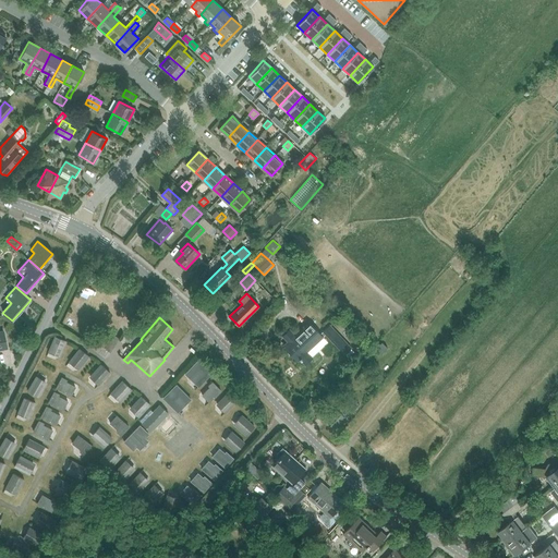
[(319,334),(308,322),(294,336),(289,330),(282,336),(288,342),(283,347),(298,361),(300,359),(305,364),(312,359),(306,352),(323,337),(325,335),(344,355),(352,348),(329,325),(319,334)]
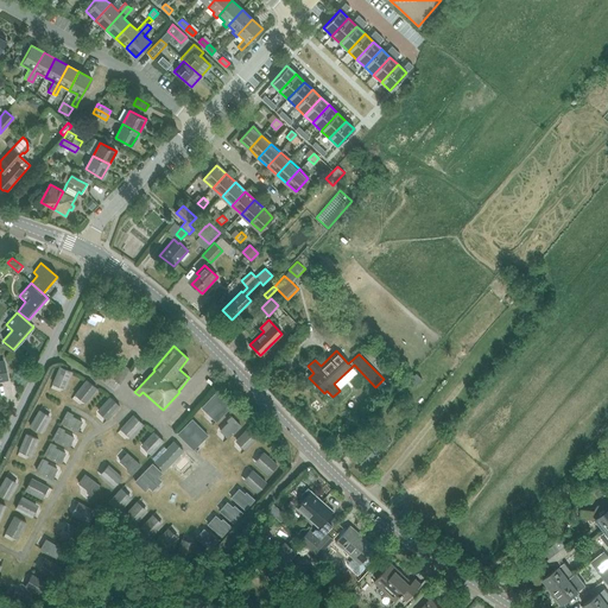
[(111,362),(109,365),(103,360),(93,373),(114,390),(130,372),(118,362),(115,365),(114,362),(113,363),(111,362)]
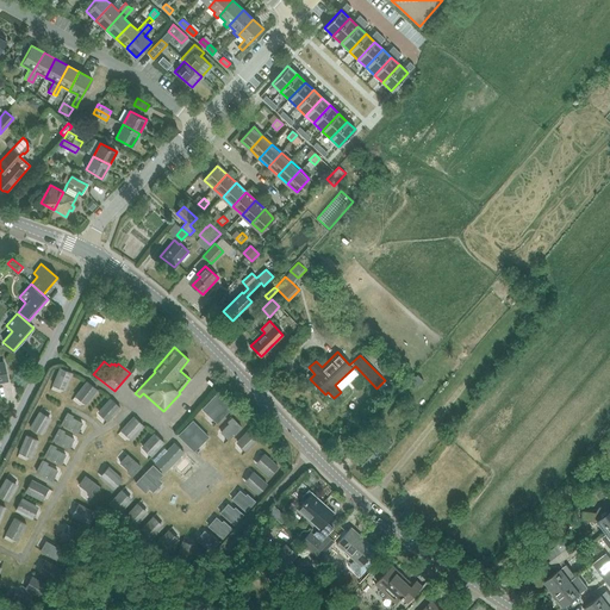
[(53,385),(66,391),(73,373),(60,367),(53,385)]
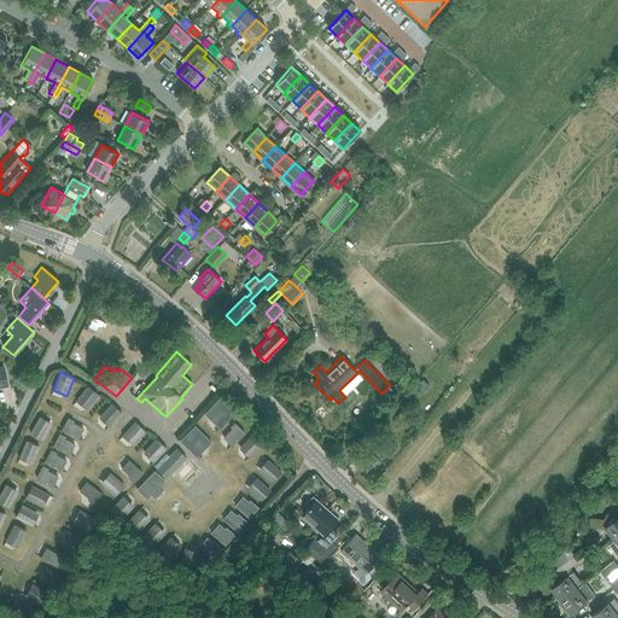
[(423,379),(413,390),(419,395),(429,385),(423,379)]
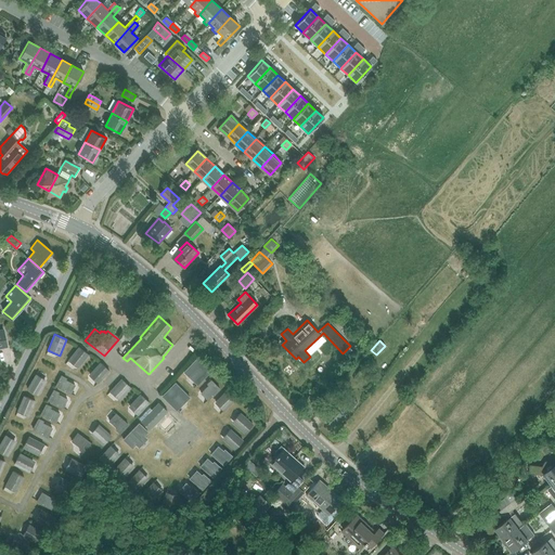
[(78,346),(68,360),(78,368),(89,355),(78,346)]
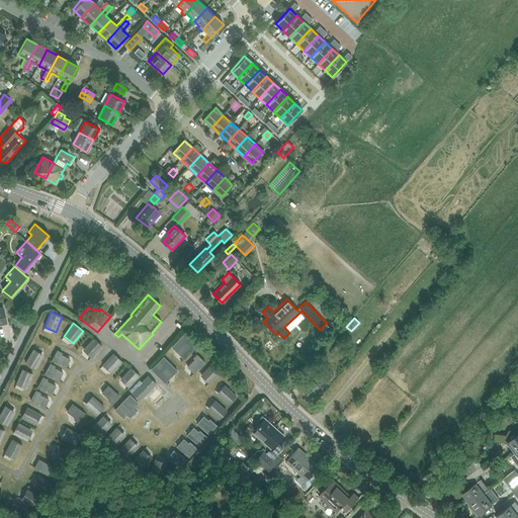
[(171,347),(184,360),(197,346),(184,333),(171,347)]
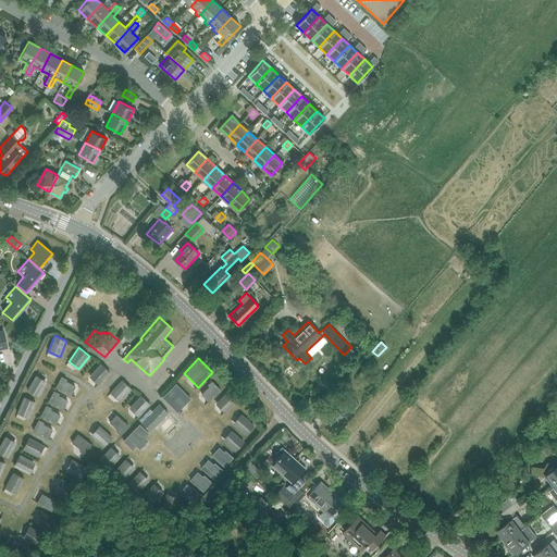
[(100,363),(88,375),(98,385),(110,372),(100,363)]
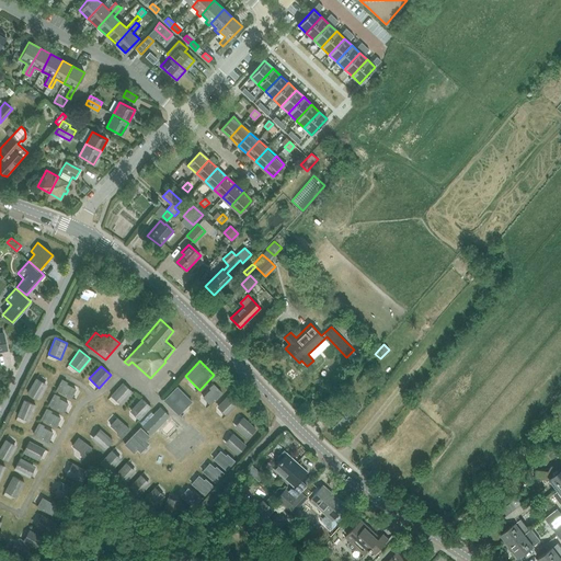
[(26,393),(38,400),(47,385),(36,378),(26,393)]
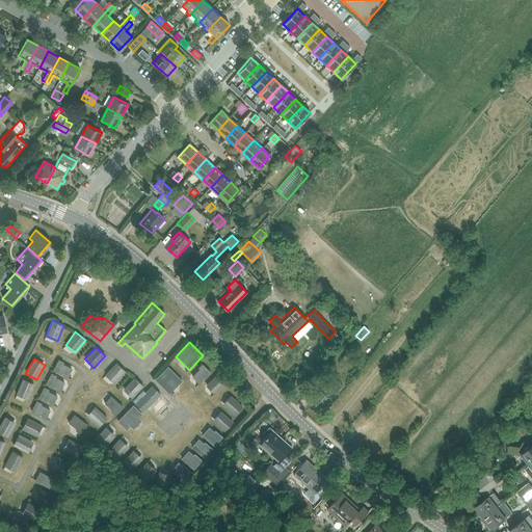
[(53,370),(68,378),(72,369),(63,364),(64,363),(58,360),(53,370)]
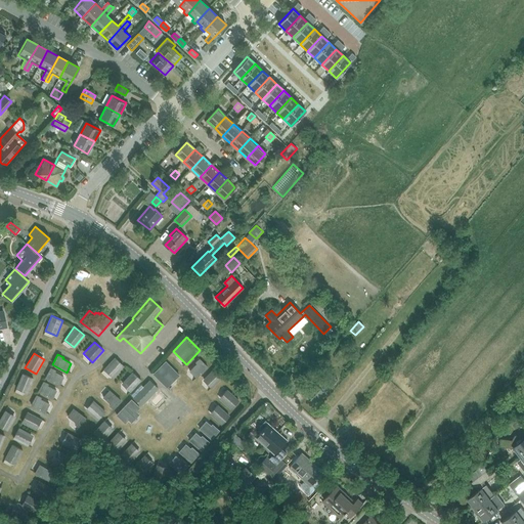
[(115,357),(103,369),(113,378),(124,365),(115,357)]
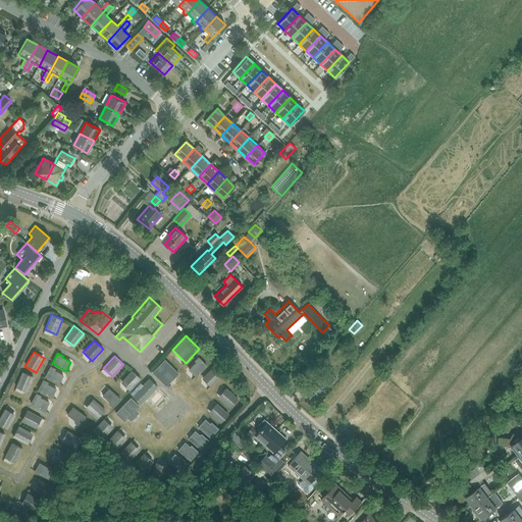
[(189,370),(196,377),(207,365),(199,357),(194,361),(196,363),(189,370)]
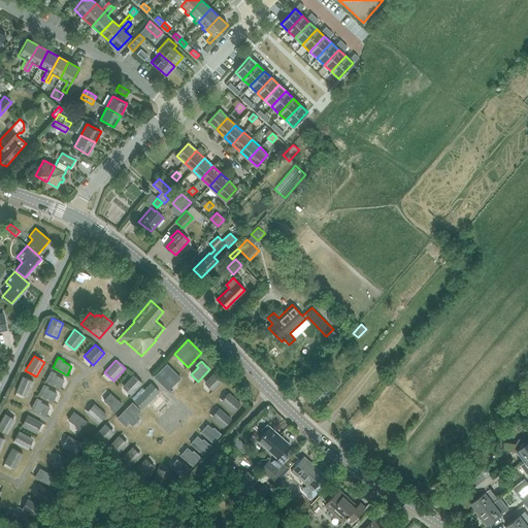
[(154,377),(165,389),(177,377),(166,365),(154,377)]
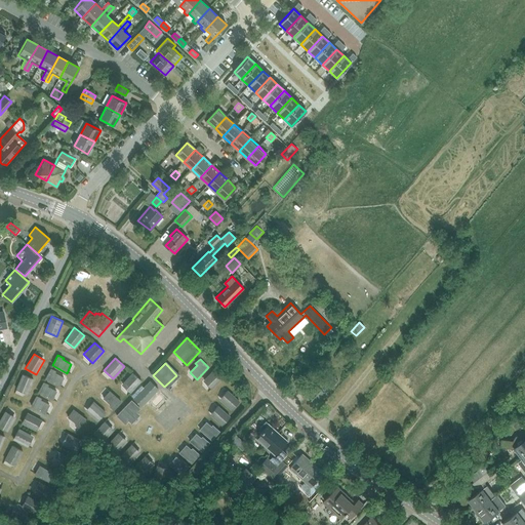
[(45,378),(59,387),(65,377),(55,373),(56,371),(50,368),(45,378)]
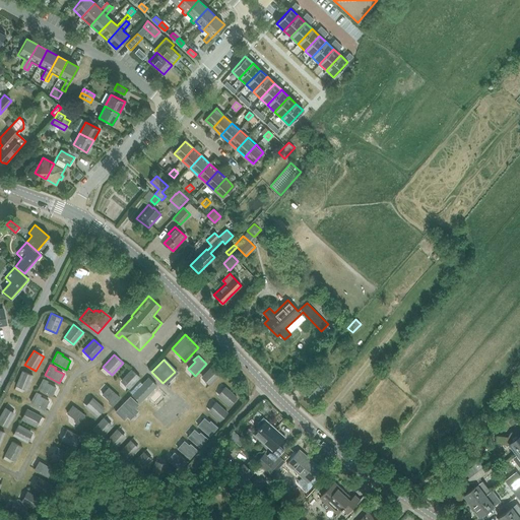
[(212,366),(201,377),(209,385),(220,374),(212,366)]
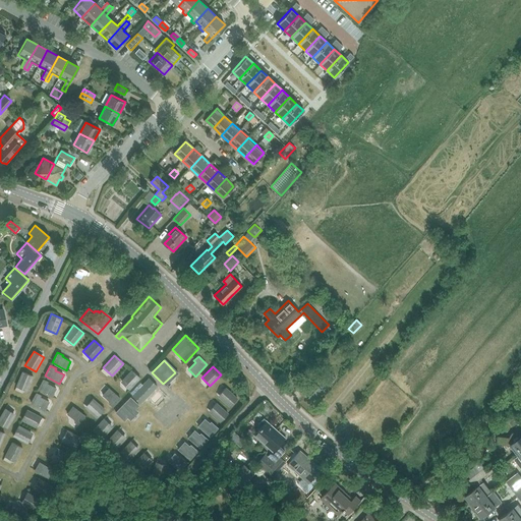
[(120,382),(129,390),(140,378),(131,369),(120,382)]
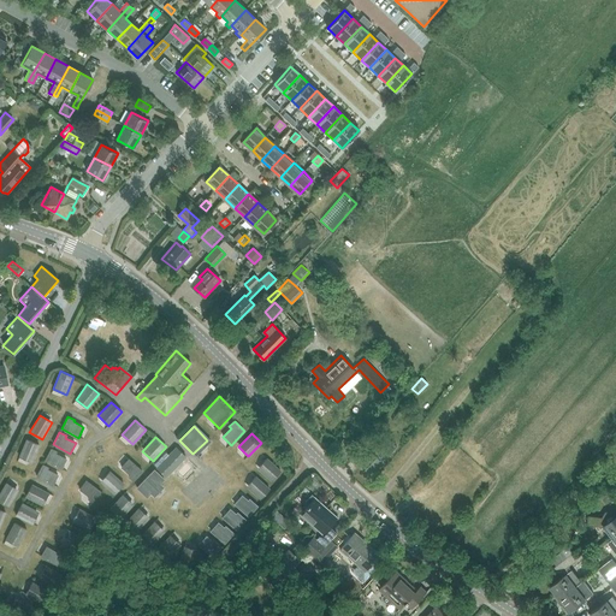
[(18,457),(33,463),(40,445),(25,439),(18,457)]
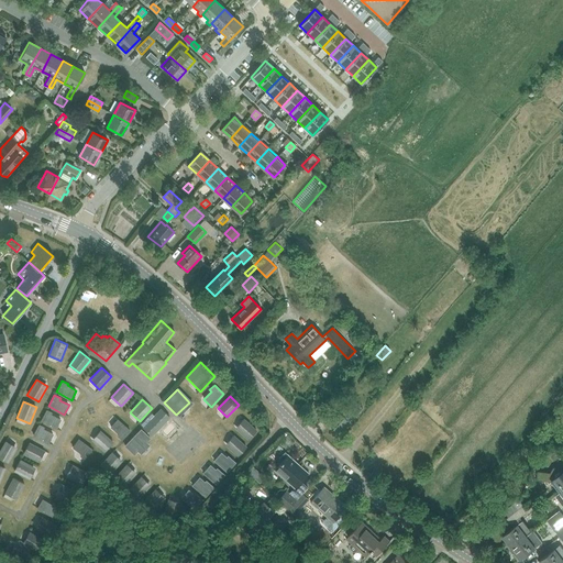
[(41,421),(56,429),(61,419),(52,415),(52,412),(46,409),(41,421)]
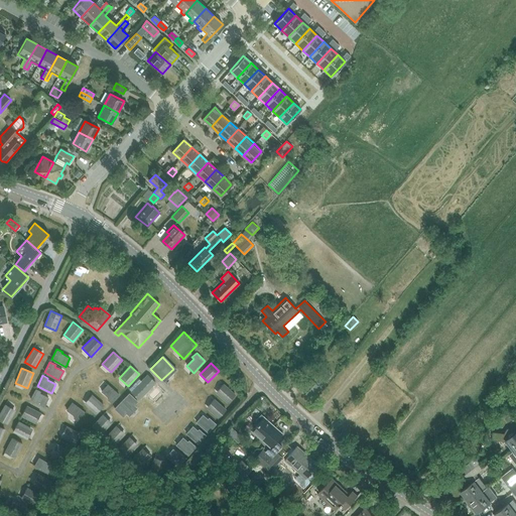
[(131,392),(140,401),(157,383),(148,375),(131,392)]
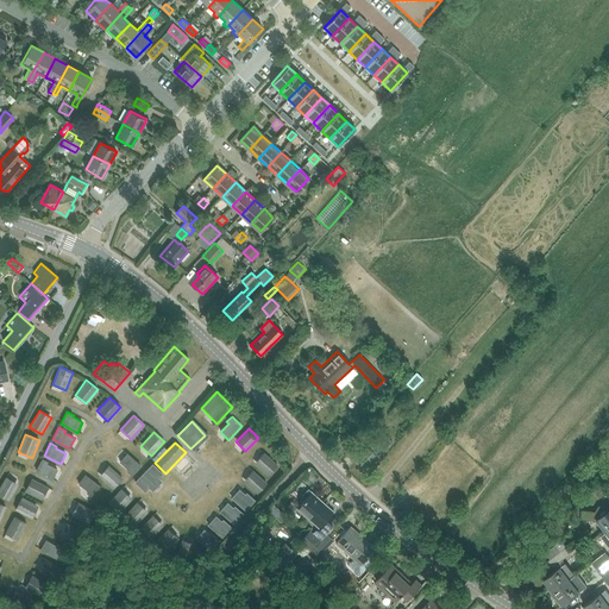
[(277,465),(264,452),(255,463),(268,476),(277,465)]
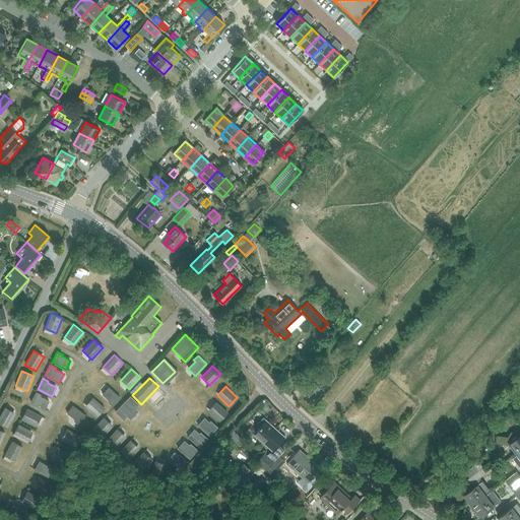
[(108,402),(113,406),(121,398),(109,387),(102,394),(110,401),(108,402)]
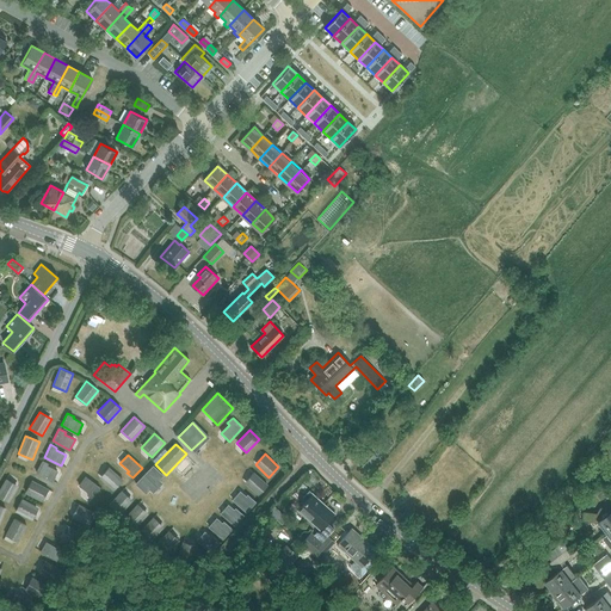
[(35,473),(53,482),(57,471),(48,466),(48,464),(42,461),(35,473)]
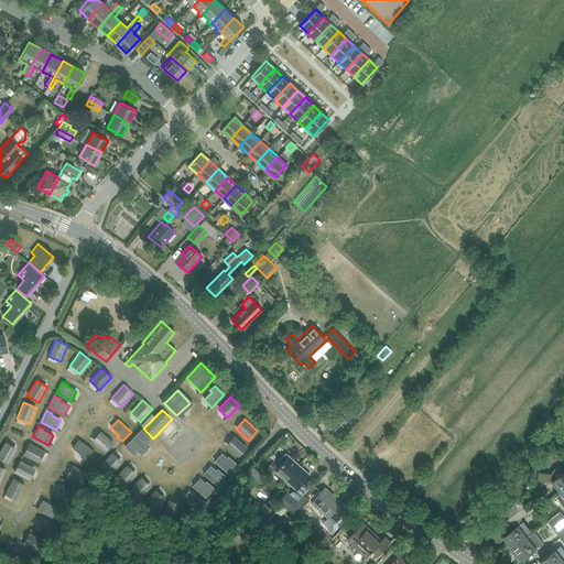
[(141,430),(125,446),(134,455),(138,452),(141,455),(150,445),(147,442),(151,438),(141,430)]
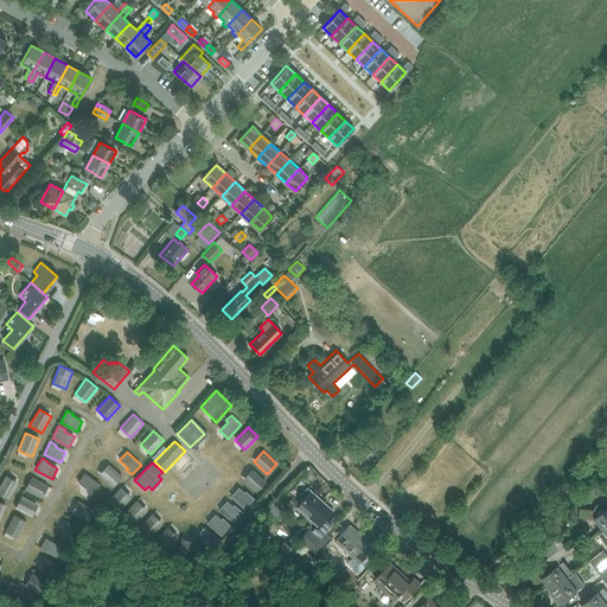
[(122,477),(108,464),(98,474),(113,486),(122,477)]
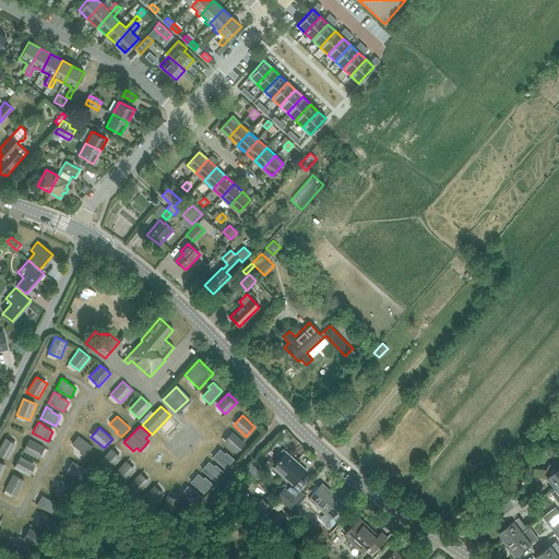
[(245,443),(232,431),(223,441),(236,453),(245,443)]
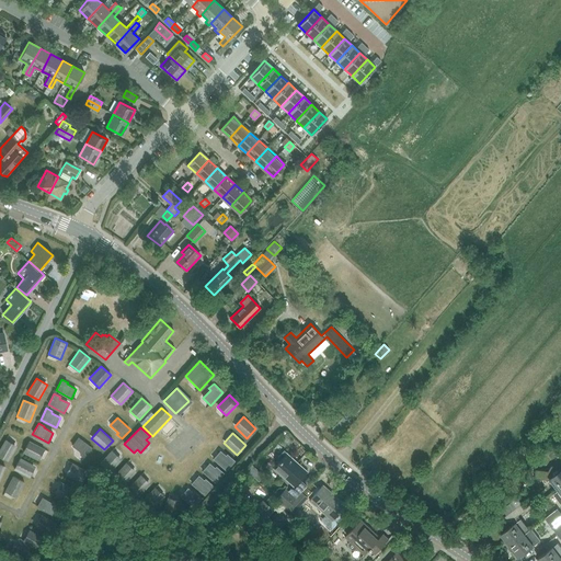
[(79,454),(84,458),(92,447),(79,437),(72,446),(80,453),(79,454)]
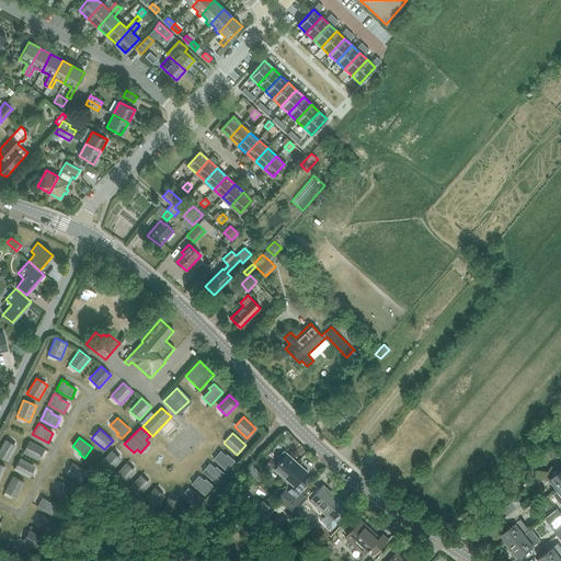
[(0,448),(0,456),(8,461),(16,446),(6,439),(0,448)]
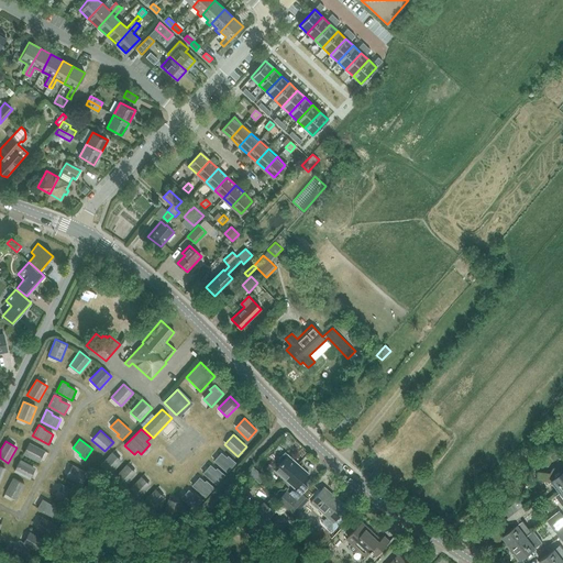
[(23,454),(37,462),(44,450),(29,442),(23,454)]
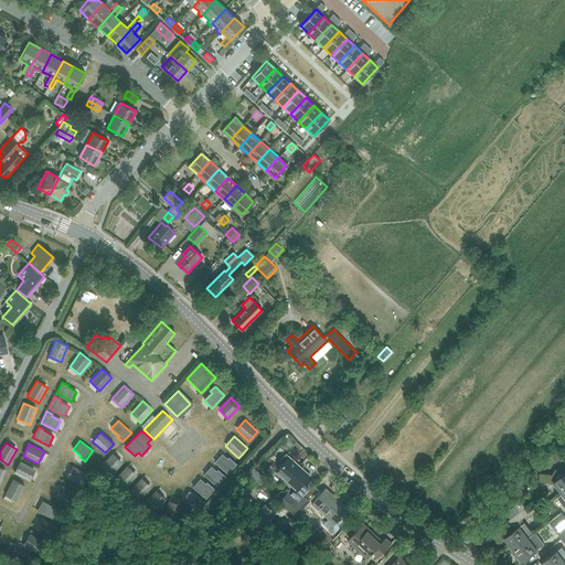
[(113,454),(100,467),(110,476),(123,464),(113,454)]
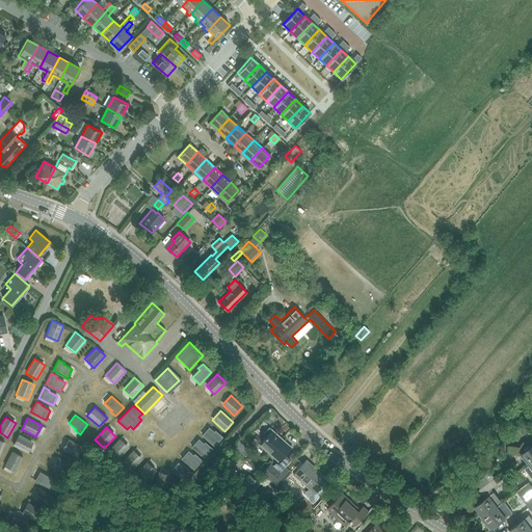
[(202,435),(214,447),(222,437),(218,433),(217,434),(209,427),(202,435)]
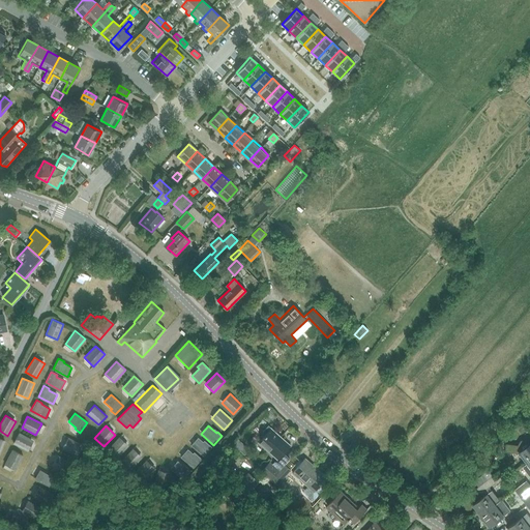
[(258,442),(277,460),(290,445),(271,429),(258,442)]
